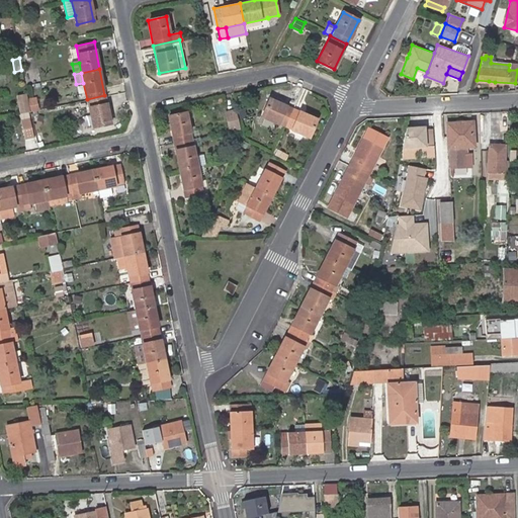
[(22,113),(30,111),(28,101),(28,100),(26,94),(18,95),(22,113)]
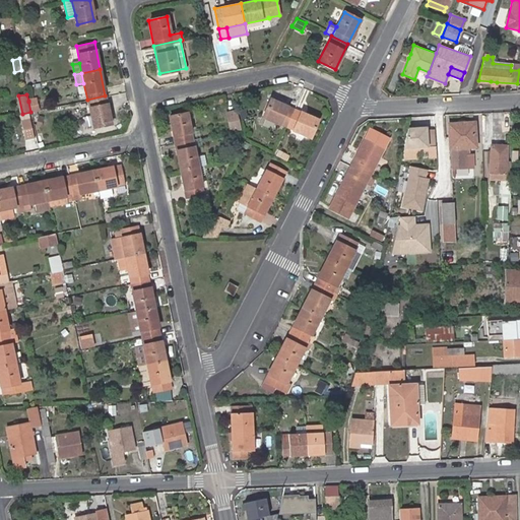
[(111,123),(105,95),(87,100),(92,127),(111,123)]
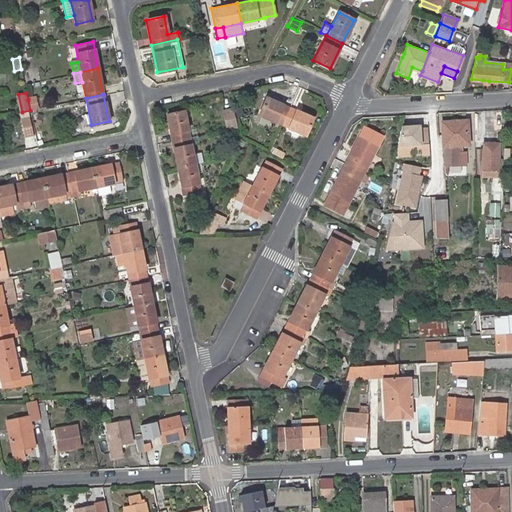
[(283,125),(291,107),(268,95),(259,113),(283,125)]
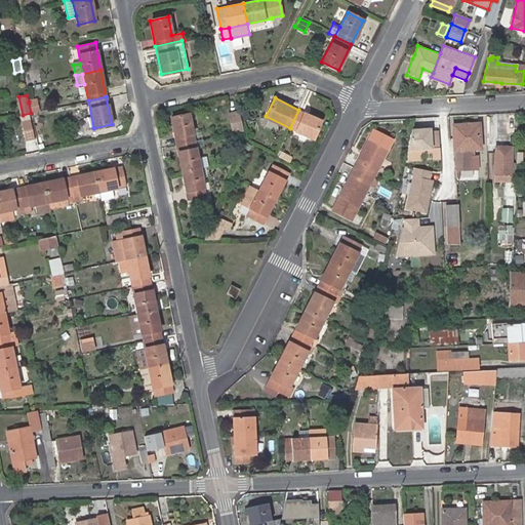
[(36,104),(29,106),(31,113),(38,111),(36,104)]
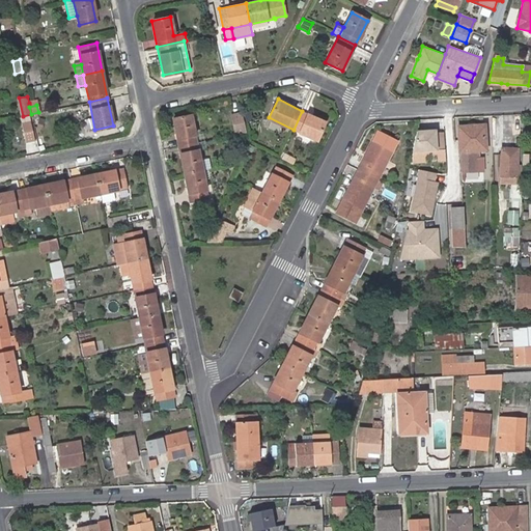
[(326,122),(302,111),(294,130),(316,141),(326,122)]
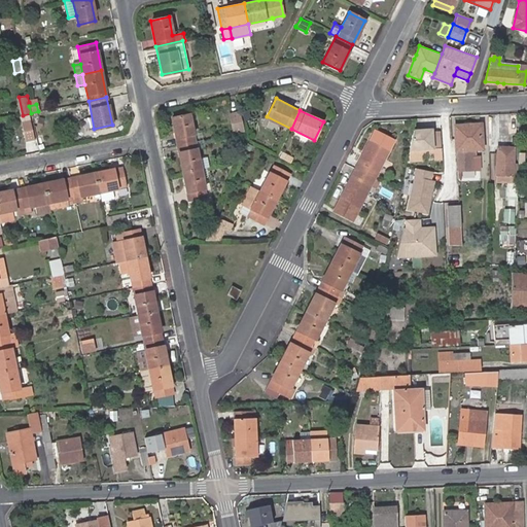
[(230,113),(235,132),(243,130),(239,112),(230,113)]
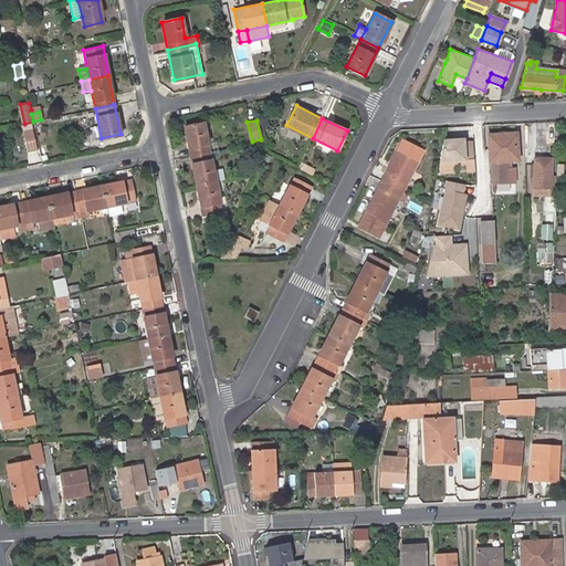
[(182,126),(189,155),(209,150),(203,122),(182,126)]
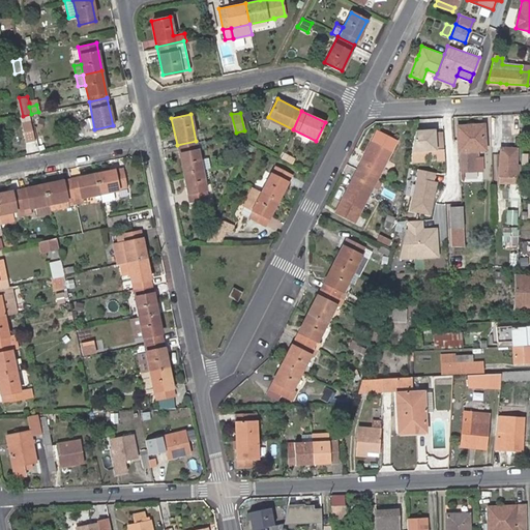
[(30,121),(22,123),(26,141),(34,140),(30,121)]
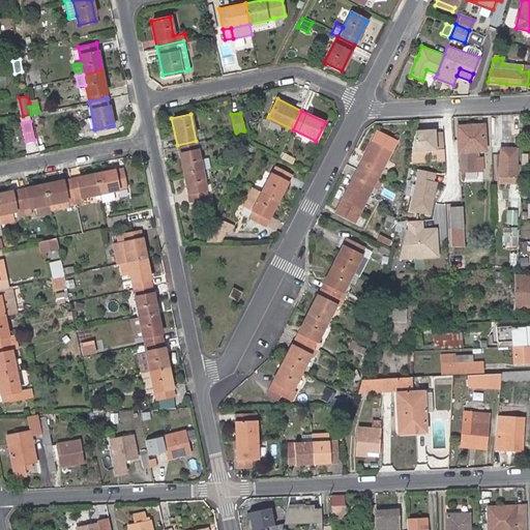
[(458,139),(459,150),(459,151),(460,163),(460,172),(474,171),(474,156),(477,156),(477,149),(484,148),(482,125),(458,126),(458,139)]
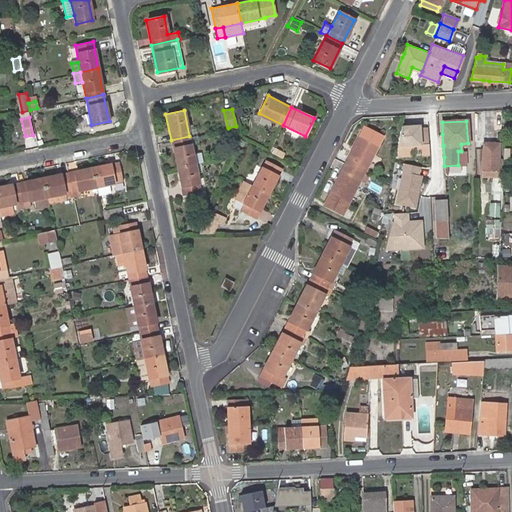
[(421,125),(402,126),(398,147),(422,145),(422,148),(430,147),(429,127),(421,128),(421,125)]
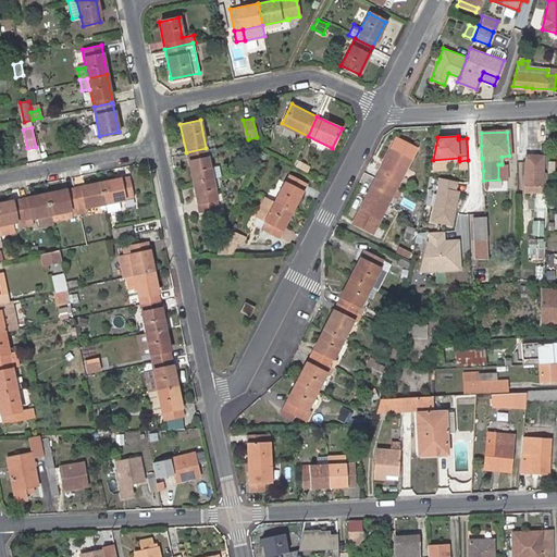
[(206,148),(186,152),(193,181),(212,177),(210,168),(206,148)]
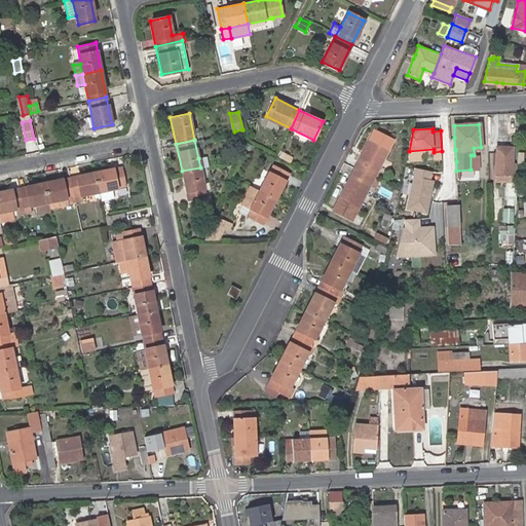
[(354,168),(373,178),(387,149),(369,140),(354,168)]
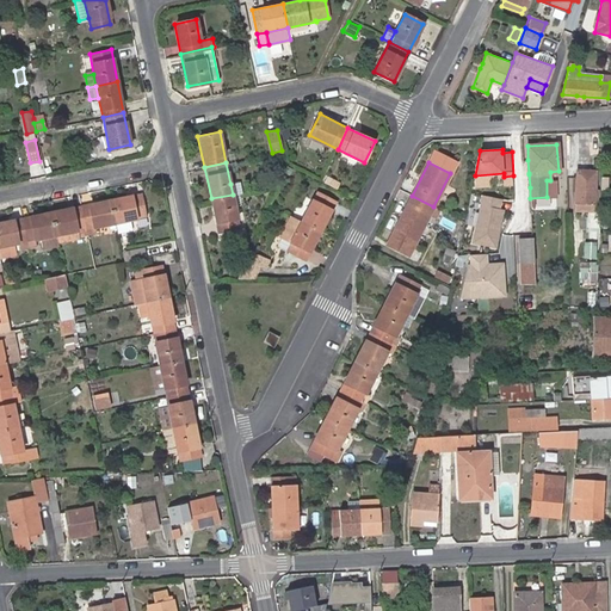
[(593,203),(600,203),(602,189),(594,189),(596,172),(578,171),(576,202),(593,203)]
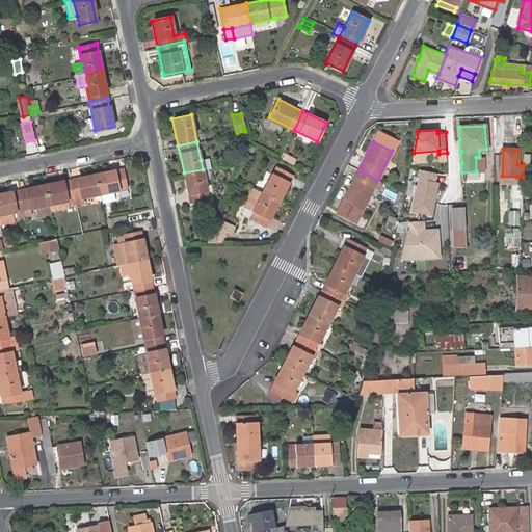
[(282,157),(293,162),(295,158),(284,152),(282,157)]
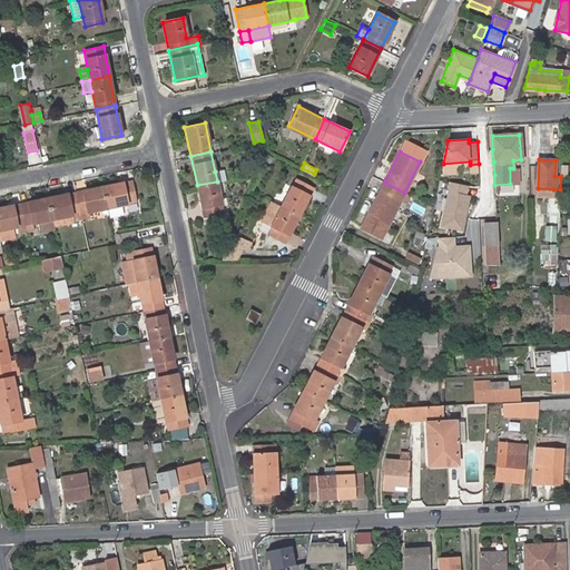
[(282,206),(300,215),(314,188),(296,178),(282,206)]
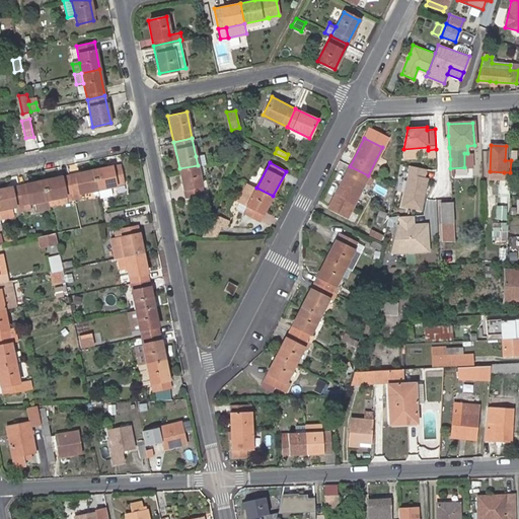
[(118,164),(93,169),(98,190),(110,187),(123,184),(118,164)]
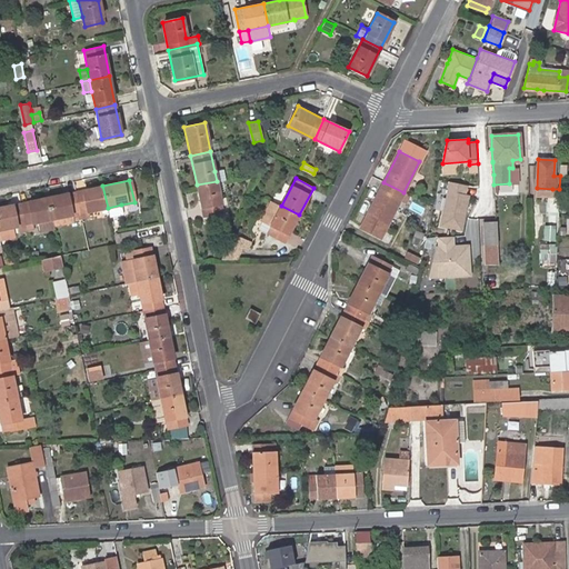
[(217,181),(197,185),(203,215),(222,211),(217,181)]
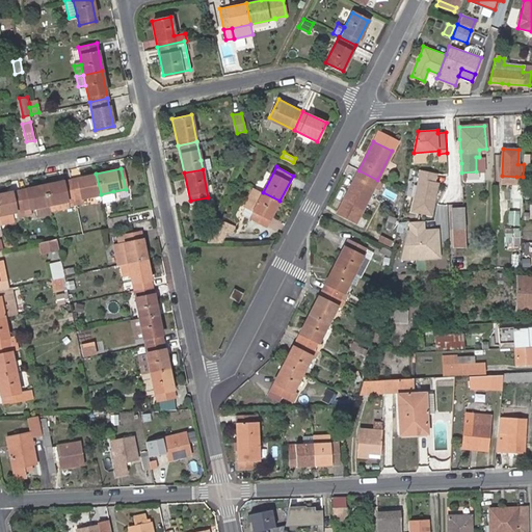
[(381,182),(377,180),(358,170),(346,194),(345,196),(337,212),(355,222),(373,187),(378,189),(381,182)]
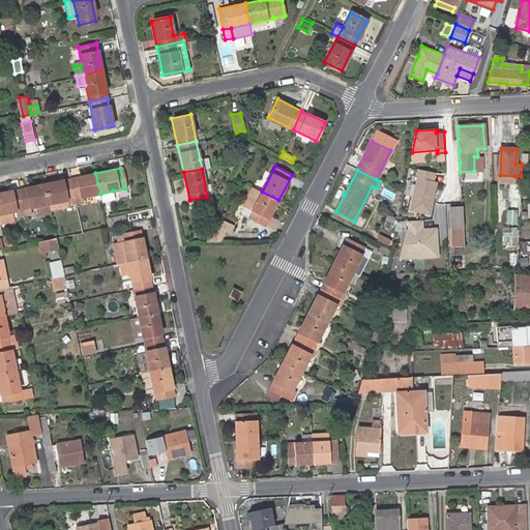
[(436,174),(419,171),(410,211),(432,215),(438,182),(434,181),(436,174)]
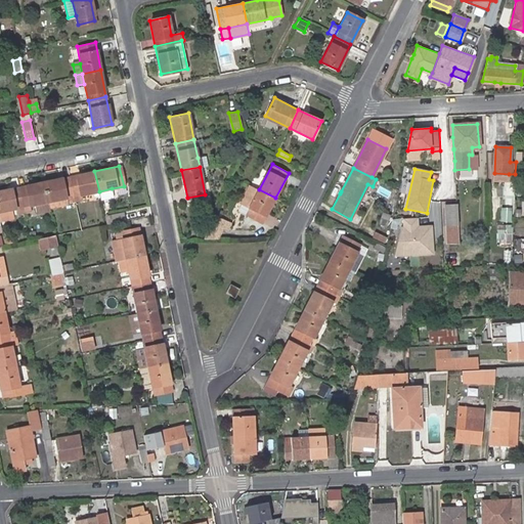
[(99,191),(94,171),(70,177),(74,197),(99,191)]
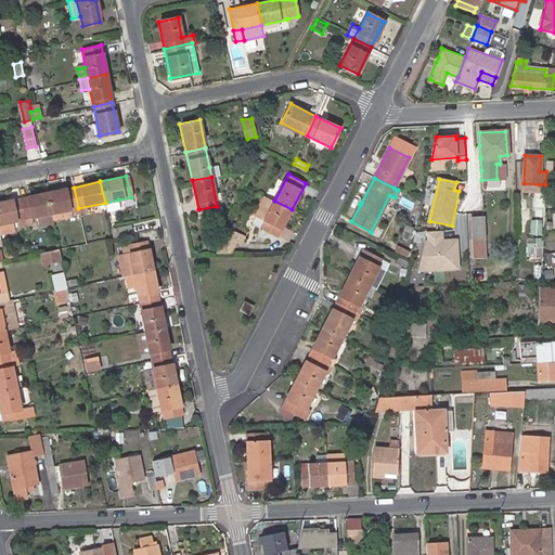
[(78,208),(74,188),(47,193),(51,214),(71,210),(78,208)]
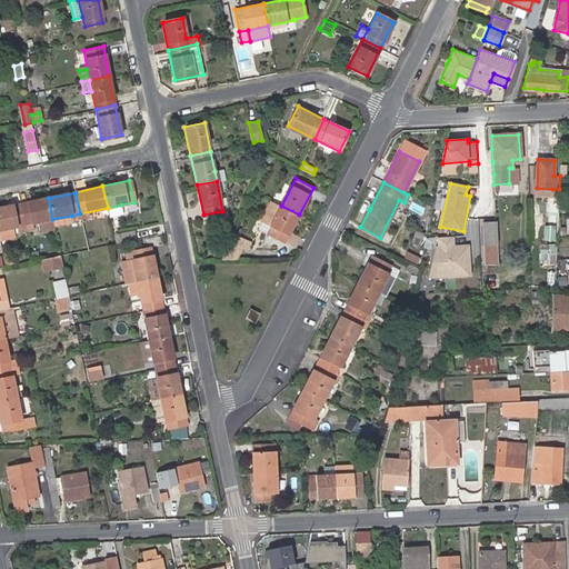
[(52,219),(48,198),(20,203),(25,226),(33,223),(39,222),(52,219)]
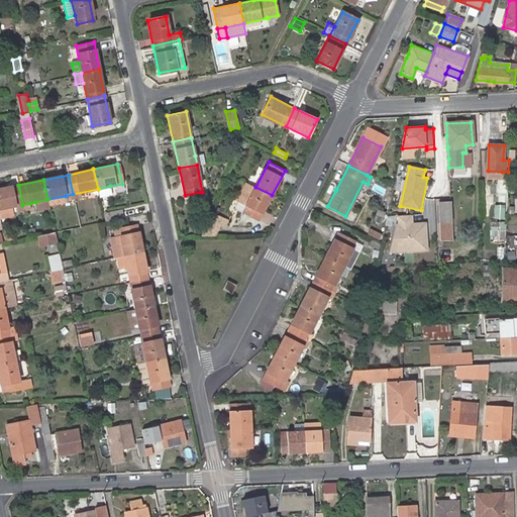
[(246,204),(255,187),(246,182),(237,200),(246,204)]
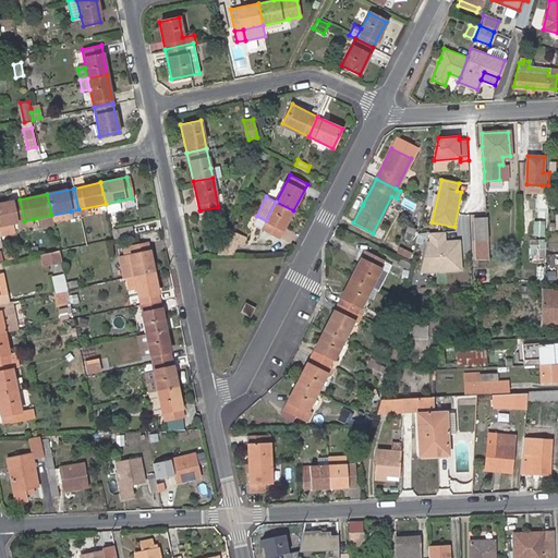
[(24,221),(20,199),(0,203),(0,234),(12,233),(10,223),(16,222),(24,221)]
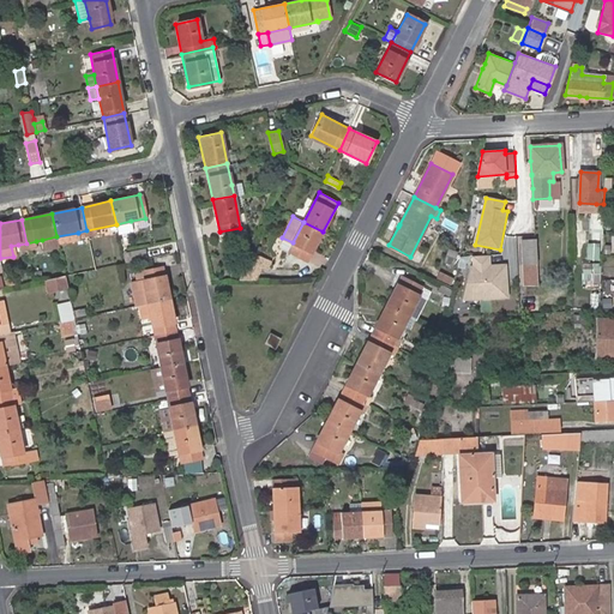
[(131,221),(116,224),(118,234),(132,230),(131,221)]
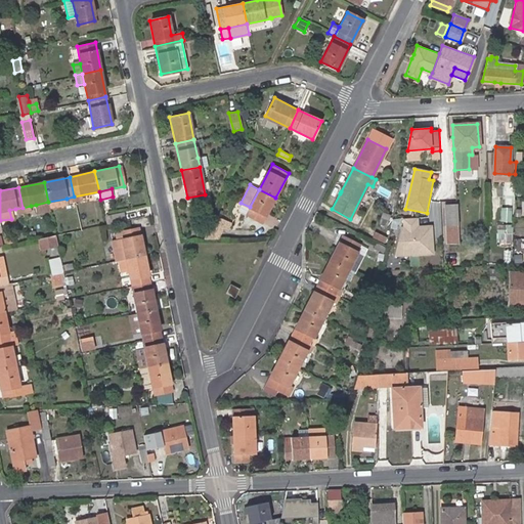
[(262,222),(275,198),(259,189),(250,207),(246,213),(262,222)]
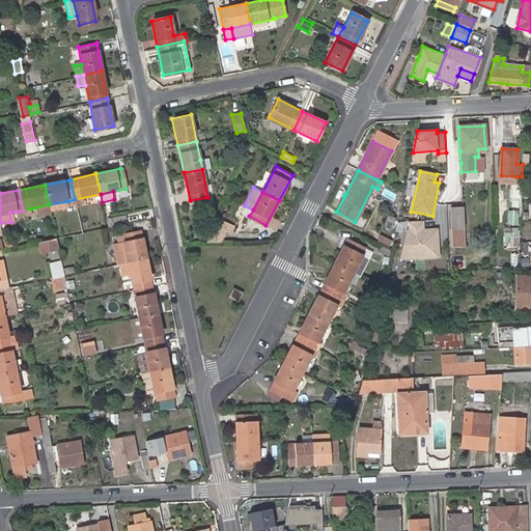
[(67,201),(49,204),(50,212),(68,207),(67,205),(67,201)]
